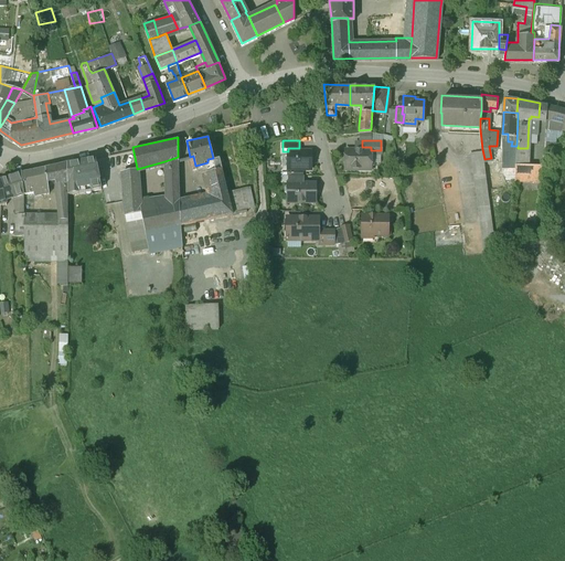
[(362,147),(361,147),(351,147),(345,147),(344,166),(371,166),(371,165),(373,162),(373,158),(371,156),(371,150),(371,147),(362,147)]
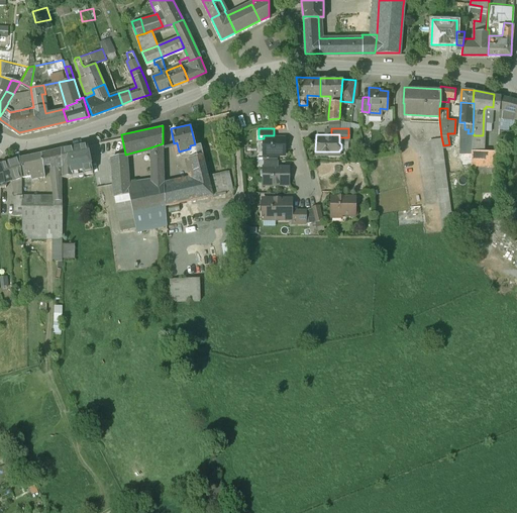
[(272,135),(264,135),(264,138),(264,151),(284,151),(284,135),(274,135),(272,135)]
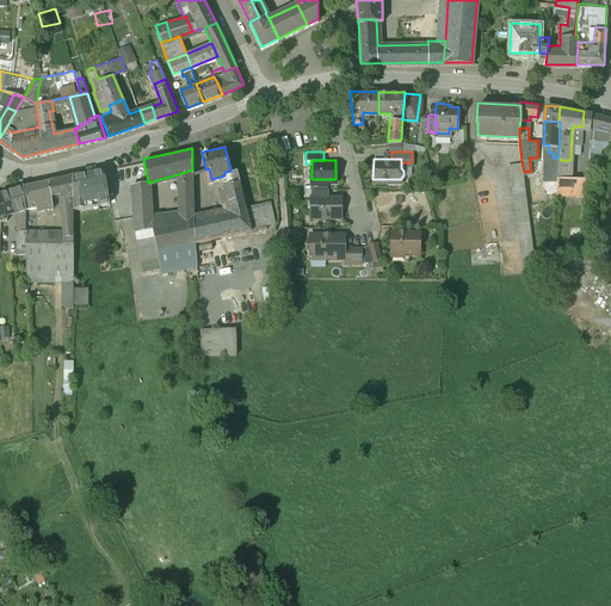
[(560,160),(557,160),(557,177),(569,177),(571,160),(560,160)]
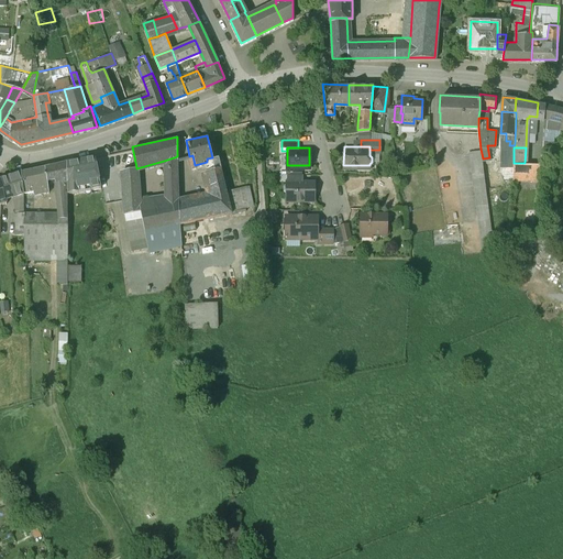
[(481,149),(468,150),(482,251),(495,249),(483,159),(481,149)]
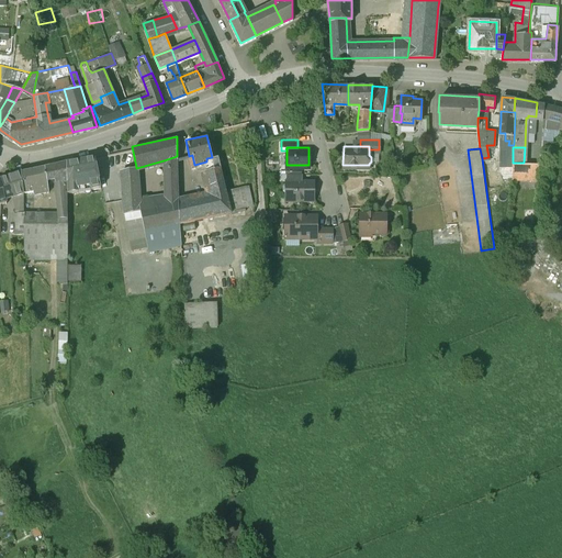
[(94,155),(67,160),(67,180),(67,191),(78,189),(77,186),(89,183),(89,187),(100,185),(94,155)]
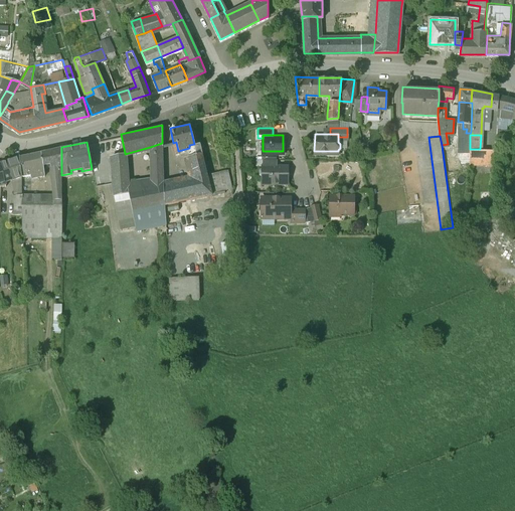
[(162,143),(150,147),(151,185),(147,186),(151,206),(164,203),(164,186),(162,143)]
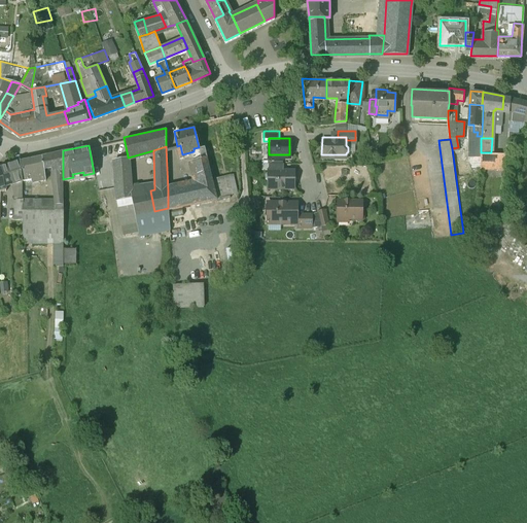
[(63,150),(42,154),(43,167),(50,166),(50,170),(51,169),(56,198),(55,198),(55,203),(63,203),(63,179),(63,169),(63,150)]
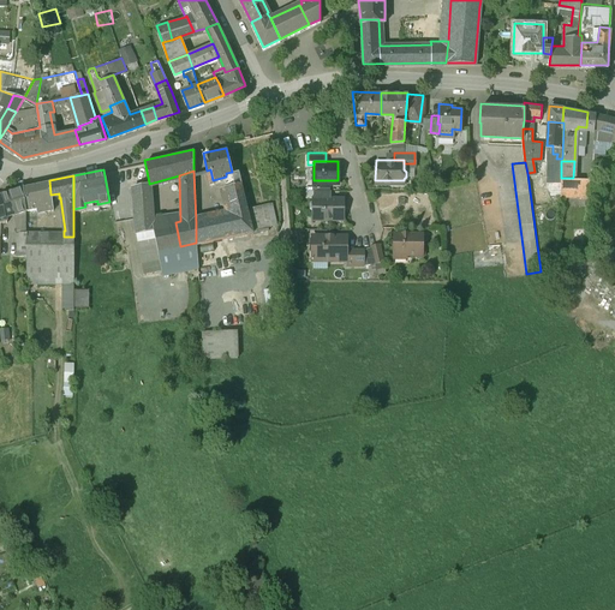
[(573,178),(561,178),(559,193),(592,195),(592,178),(573,178)]
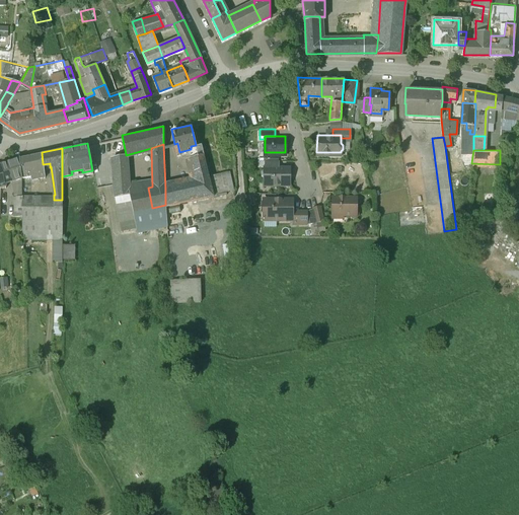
[(42,152),(20,157),(21,175),(30,173),(30,176),(44,174),(43,164),(42,152)]
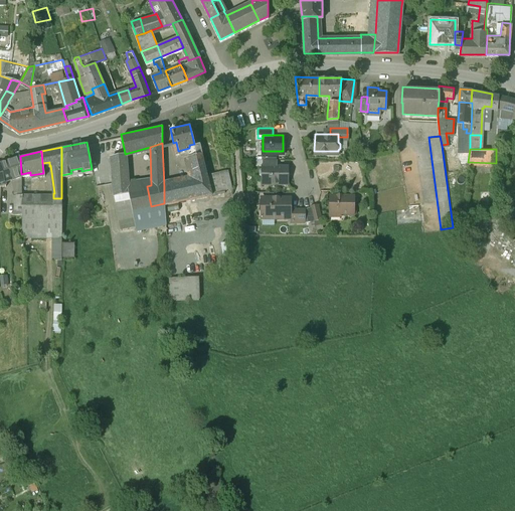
[(125,153),(110,156),(114,194),(128,191),(132,209),(151,206),(147,186),(136,189),(134,179),(127,179),(125,154),(125,153)]
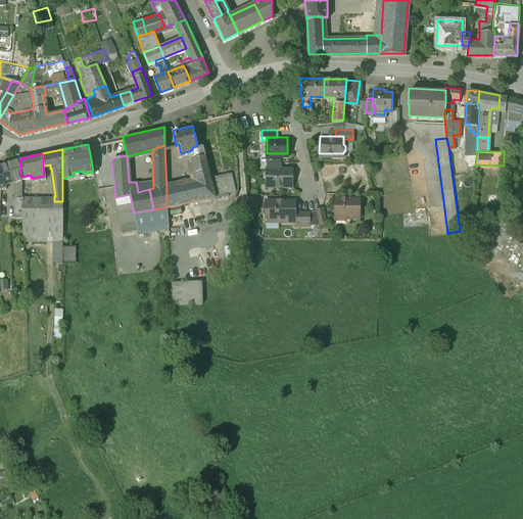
[(197,182),(167,189),(167,206),(190,201),(215,196),(215,193),(209,175),(204,155),(194,157),(192,158),(197,182)]
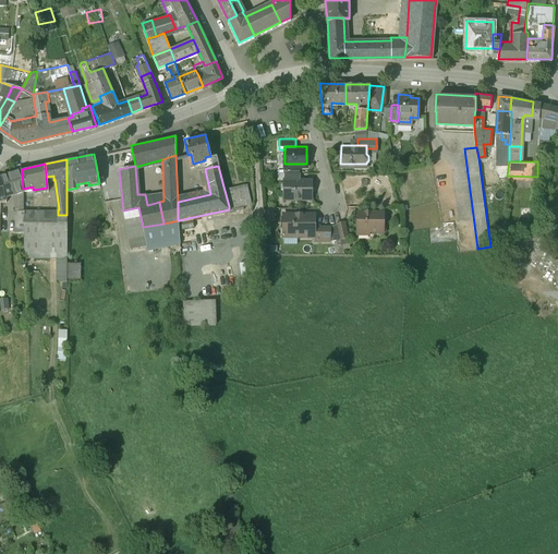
[(22,169),(8,173),(13,192),(23,189),(22,169)]
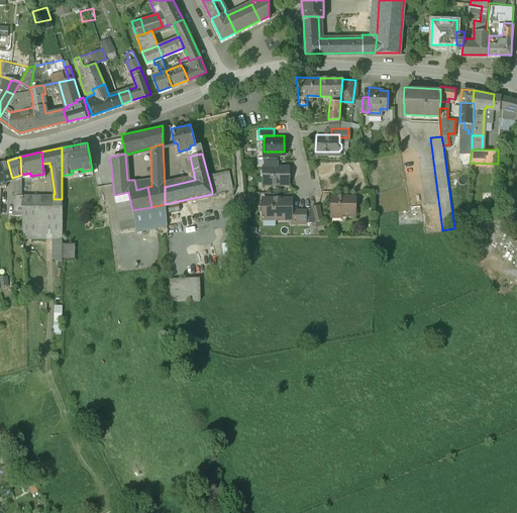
[(7,161),(0,163),(0,185),(5,184),(5,181),(12,178),(7,161)]
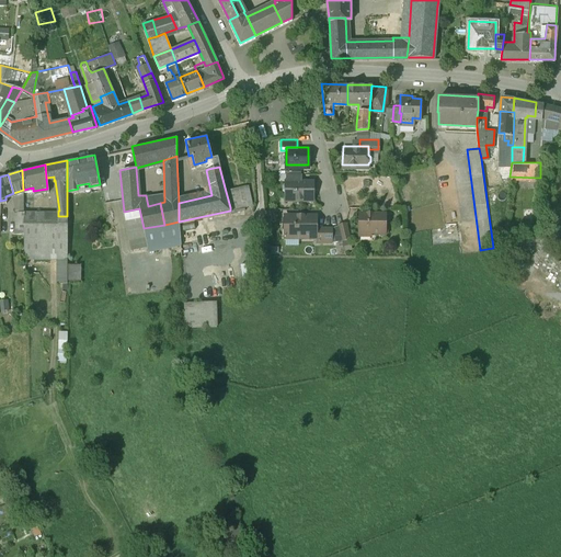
[(286,179),(285,179),(285,181),(283,183),(283,188),(285,190),(285,197),(312,197),(313,179),(300,179),(286,179)]
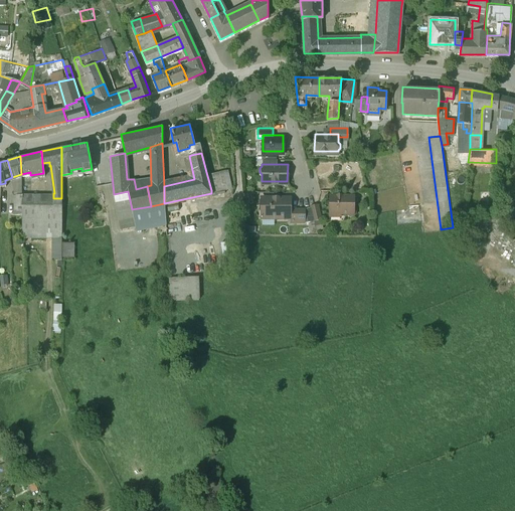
[(219,169),(206,172),(211,190),(223,187),(219,169)]
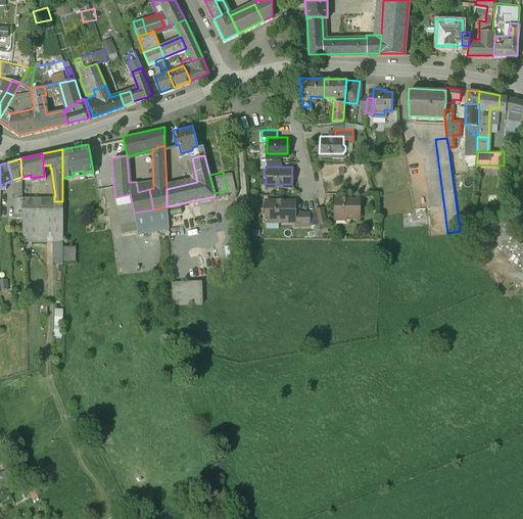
[(130,194),(115,197),(119,221),(122,232),(137,229),(134,213),(130,194)]
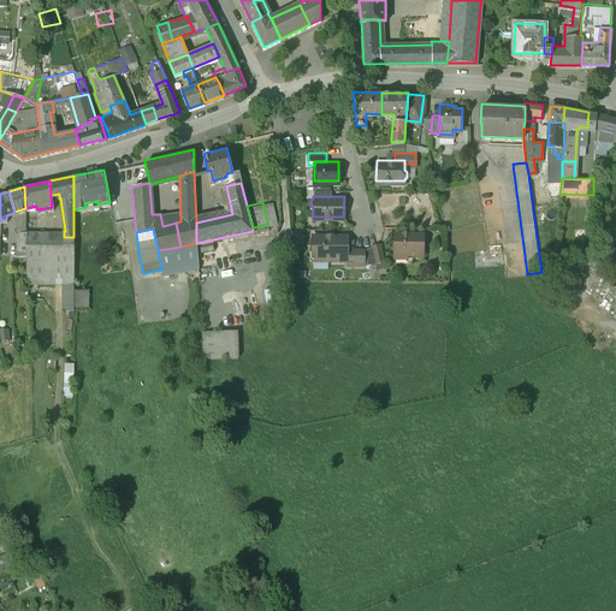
[(55,243),(36,243),(36,233),(37,233),(37,230),(27,230),(27,243),(27,254),(27,280),(54,280),(55,243)]
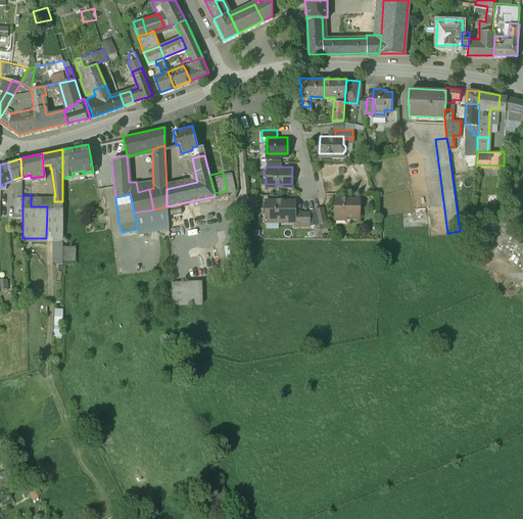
[(359,196),(335,196),(335,215),(352,215),(354,217),(359,217),(361,215),(361,210),(359,208),(359,196)]
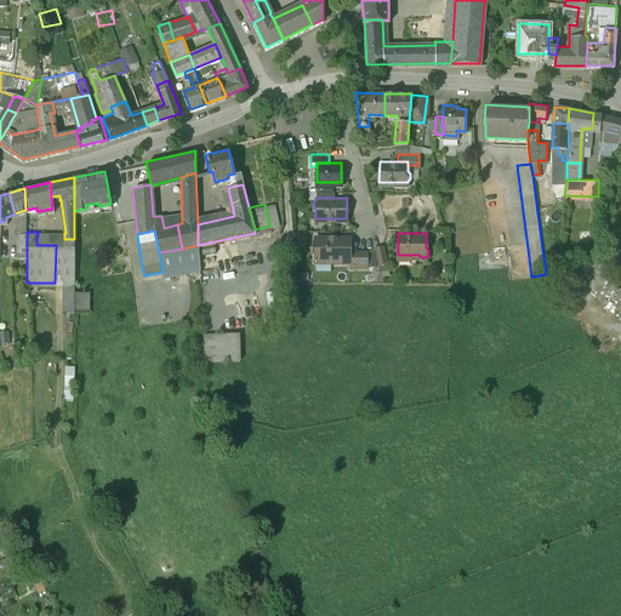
[(349,235),(317,235),(315,247),(314,250),(313,255),(315,257),(315,260),(349,260),(349,249),(349,235)]
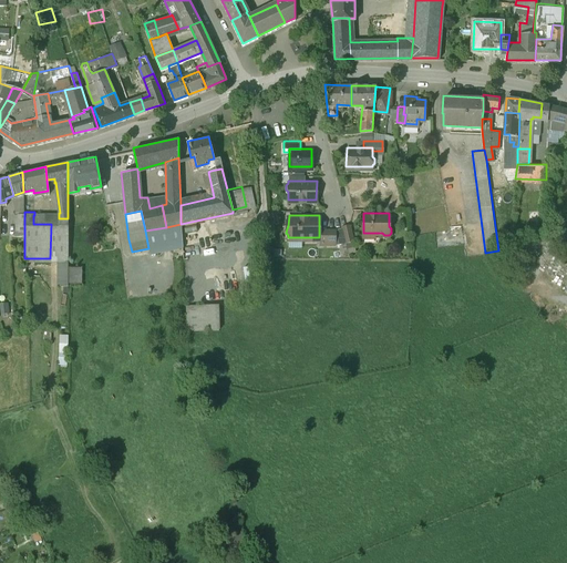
[(58,224),(51,224),(50,258),(58,258),(68,258),(68,218),(59,218),(58,224)]
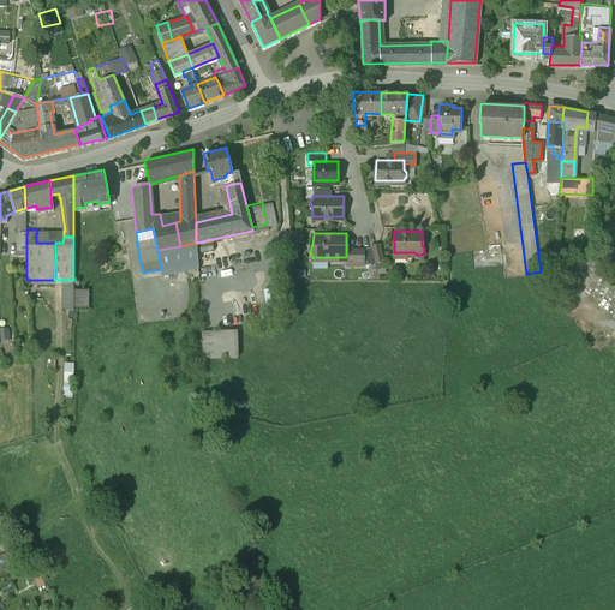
[(224,237),(196,243),(197,264),(198,277),(219,273),(216,261),(228,258),(224,237)]
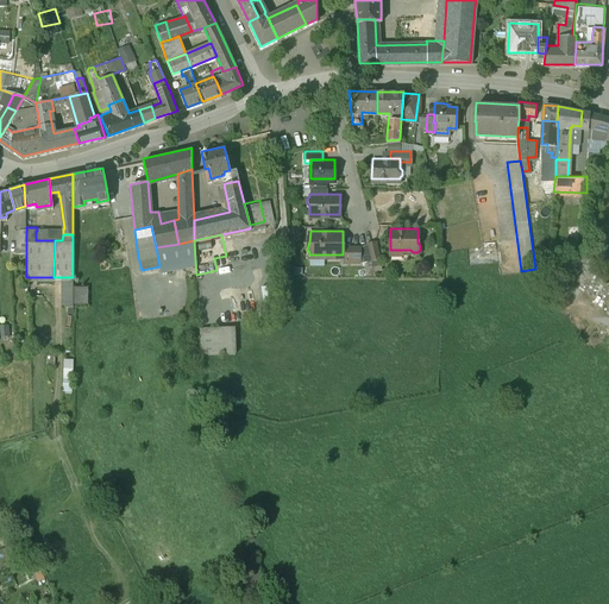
[(376,239),(368,241),(371,257),(380,256),(376,239)]
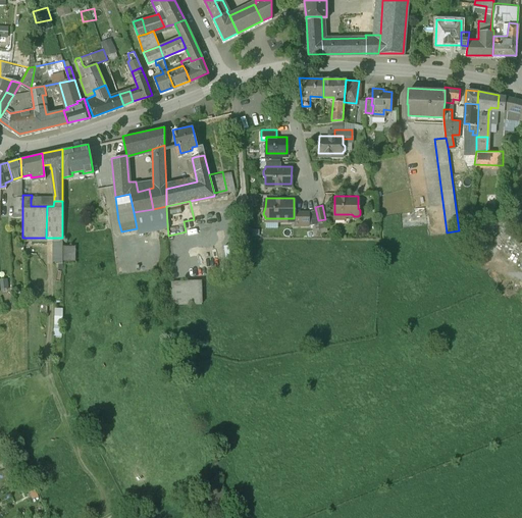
[(153,209),(134,212),(137,228),(138,231),(167,224),(166,206),(153,209)]
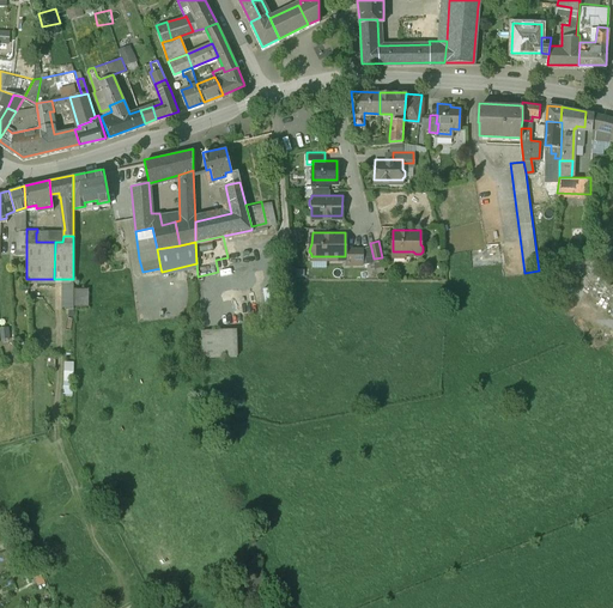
[(362,245),(345,245),(345,256),(345,261),(362,261),(362,245)]
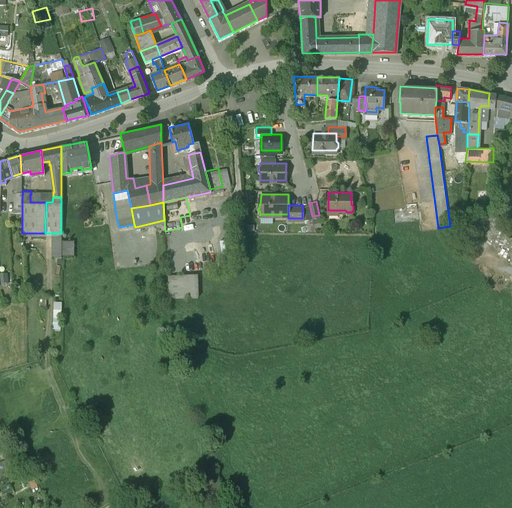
[(61,233),(52,233),(52,256),(61,256),(61,233)]
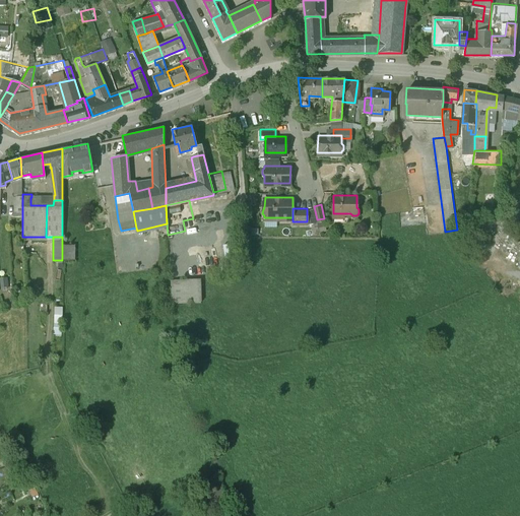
[(206,299),(205,275),(175,276),(175,300),(206,299)]
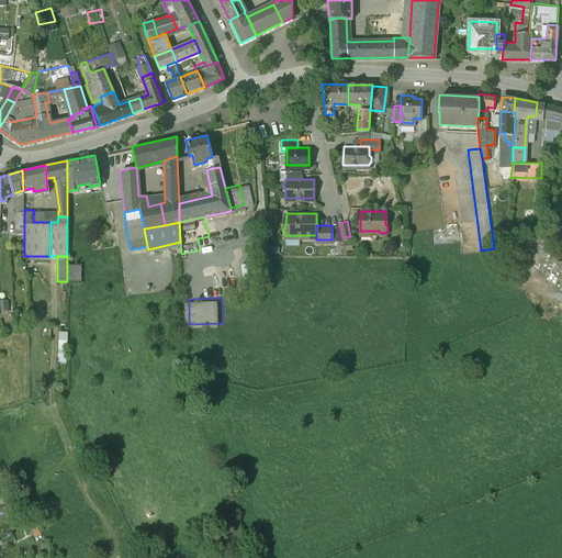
[(63,327),(63,357),(71,357),(71,327),(63,327)]
